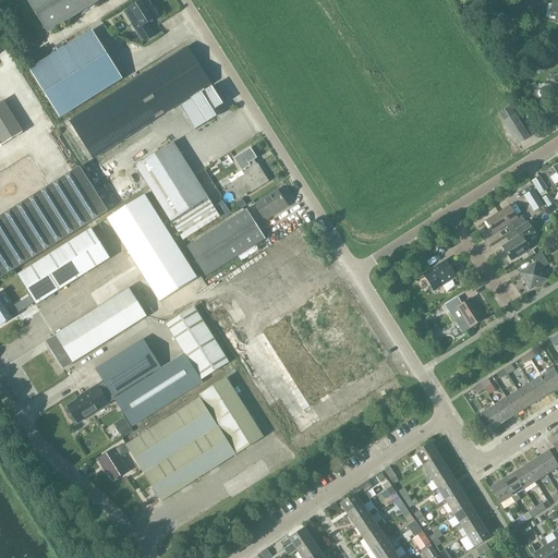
[(25,0),(48,34),(99,0),(25,0)]
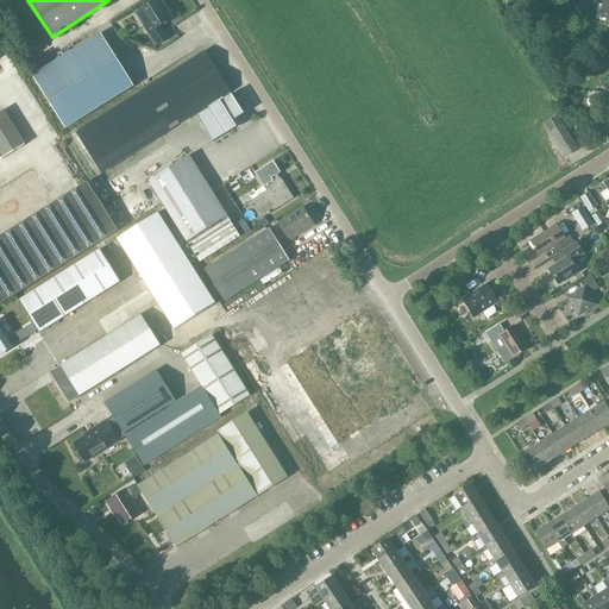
[(162,0),(157,0),(136,14),(156,46),(168,38),(161,26),(174,18),(162,0)]
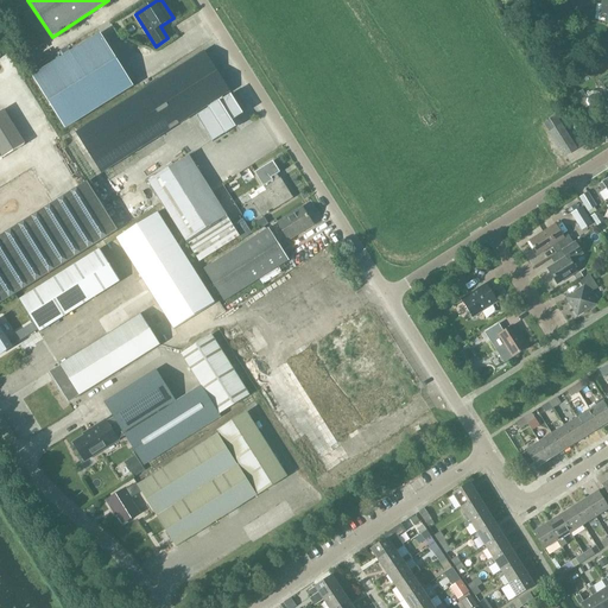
[(607,0),(602,0),(597,20),(607,23),(607,0)]
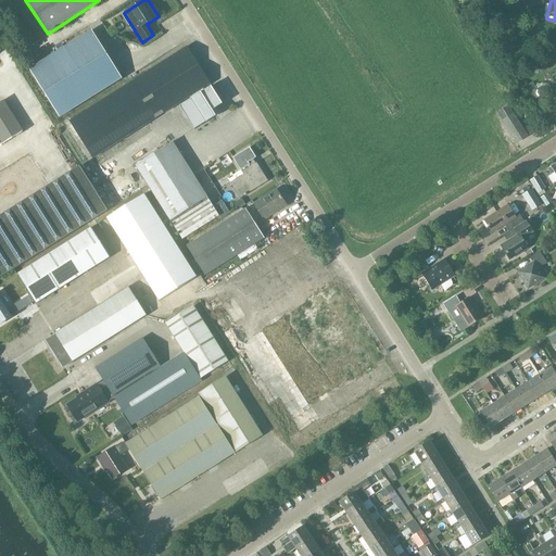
[(60,119),(123,80),(92,30),(55,54),(29,70),(60,119)]
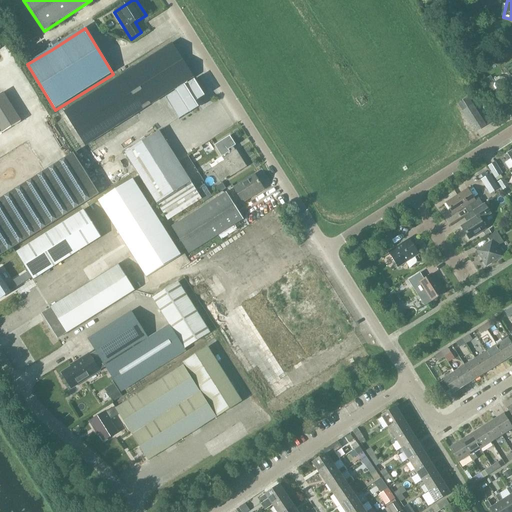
[(192,77),(182,60),(171,43),(120,75),(95,91),(63,111),(85,145),(192,77)]
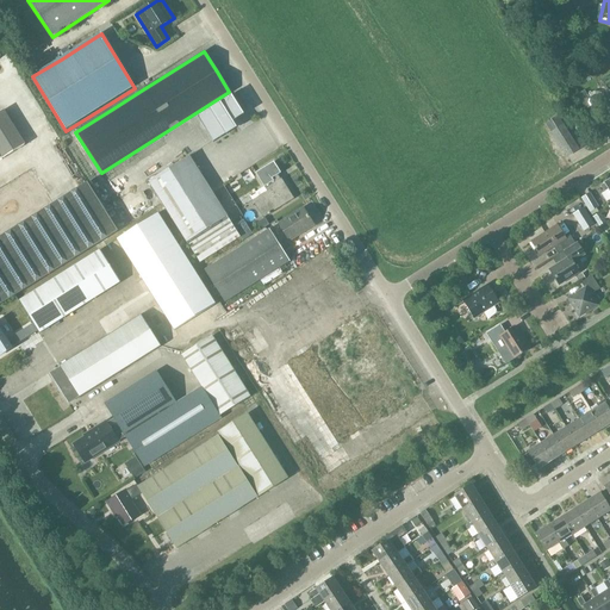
[(0,69),(5,76),(14,70),(2,53),(0,54),(0,69)]
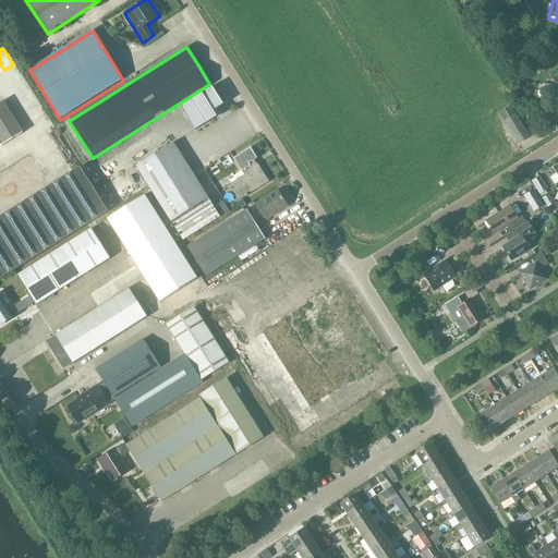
[(180,107),(194,130),(206,123),(216,117),(213,111),(222,105),(211,86),(202,93),(201,93),(191,99),(180,107)]
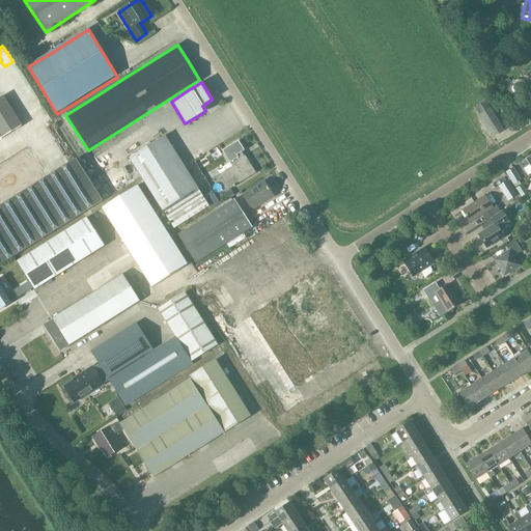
[(0,135),(1,137),(2,139),(21,128),(2,98),(0,98),(0,135)]
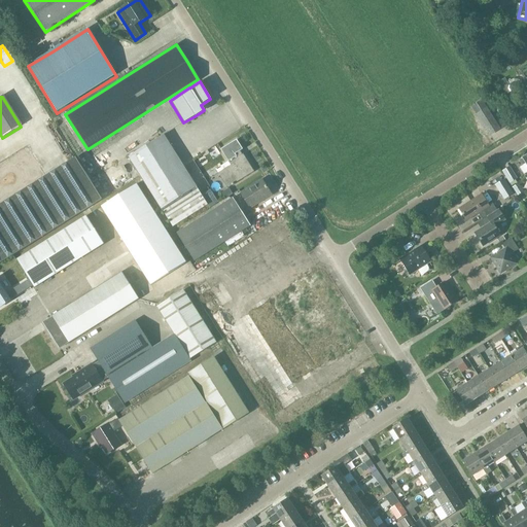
[(489,136),(500,130),(482,100),(470,107),(489,136)]
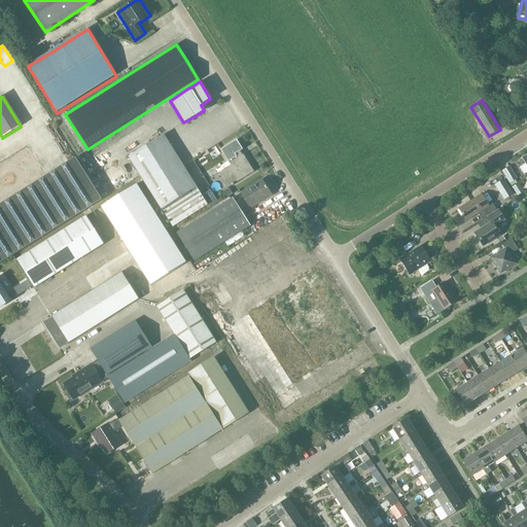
[(207,205),(197,187),(164,134),(128,157),(161,210),(162,209),(173,226),(207,205)]
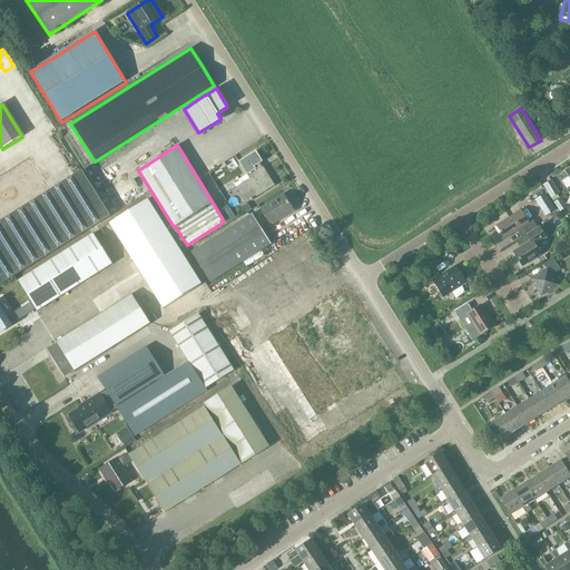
[(274,186),(259,164),(263,161),(256,151),(239,161),(249,179),(236,187),(246,203),(274,186)]
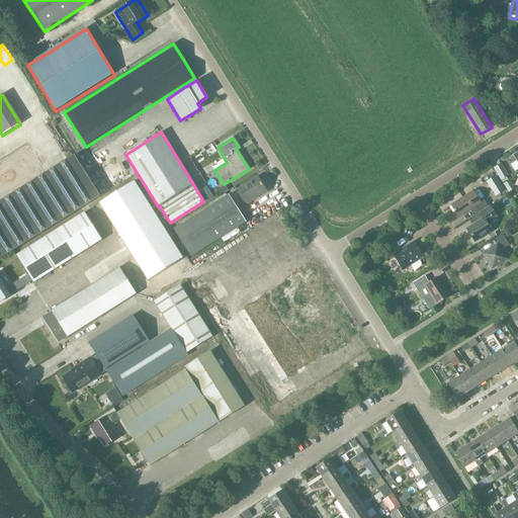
[(14,169),(34,160),(33,158),(27,160),(25,154),(30,152),(28,145),(3,155),(10,173),(15,171),(14,169)]
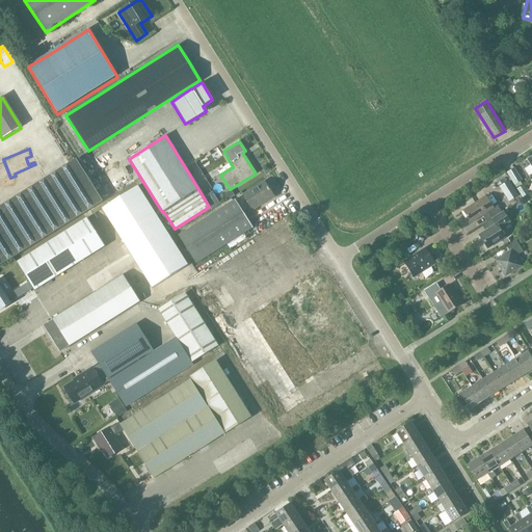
[(0,264),(101,203),(80,167),(75,160),(0,205),(0,264)]
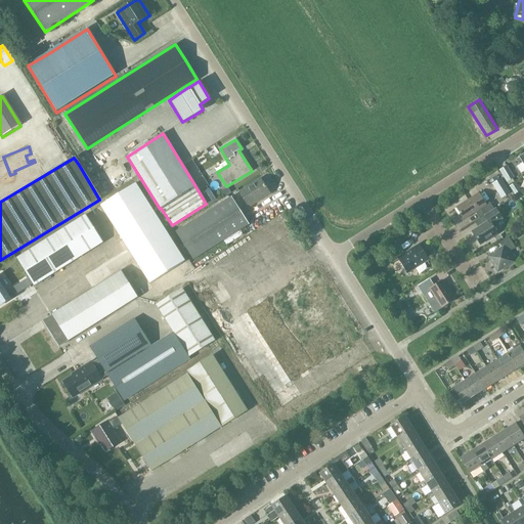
[(506,166),(498,170),(507,182),(514,178),(506,166)]
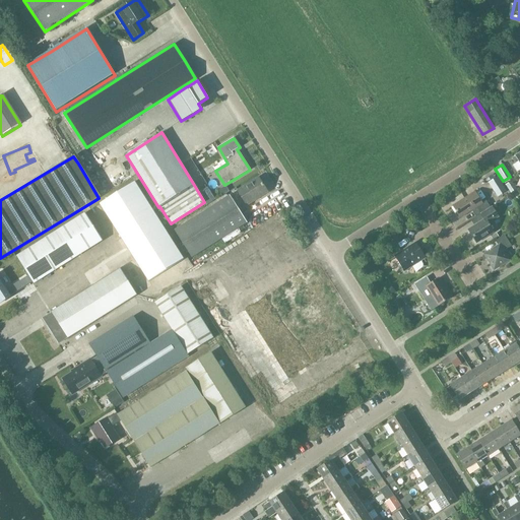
[(246,205),(259,196),(266,192),(257,178),(237,191),(246,205)]
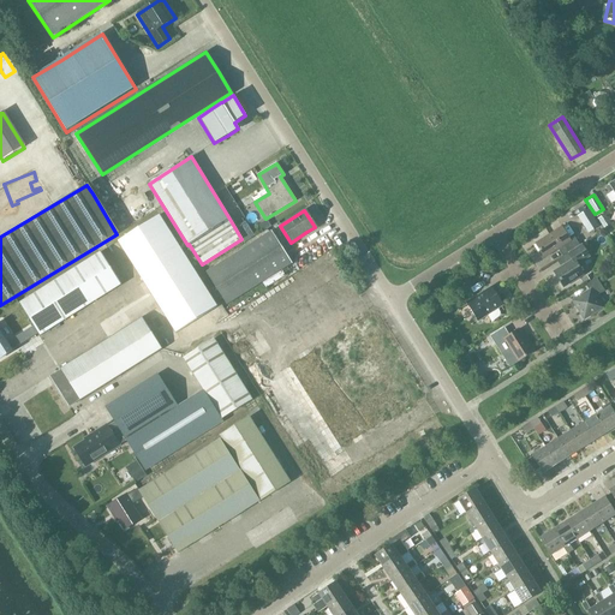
[(587,210),(577,216),(587,233),(598,226),(587,210)]
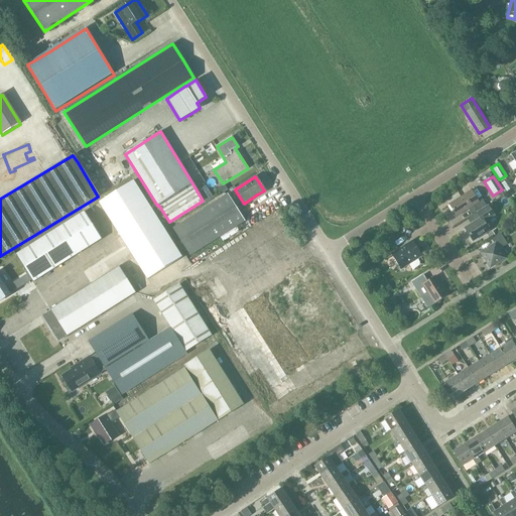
[(99,203),(147,278),(181,257),(133,180),(99,203)]
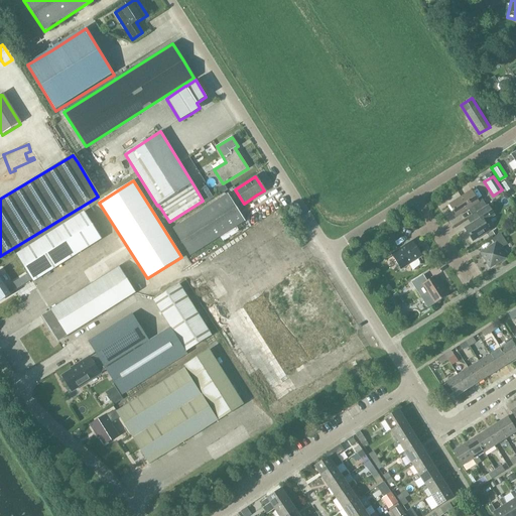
[(476,213),(486,206),(482,200),(478,202),(471,190),(449,205),(457,217),(468,209),(472,215),(476,213)]
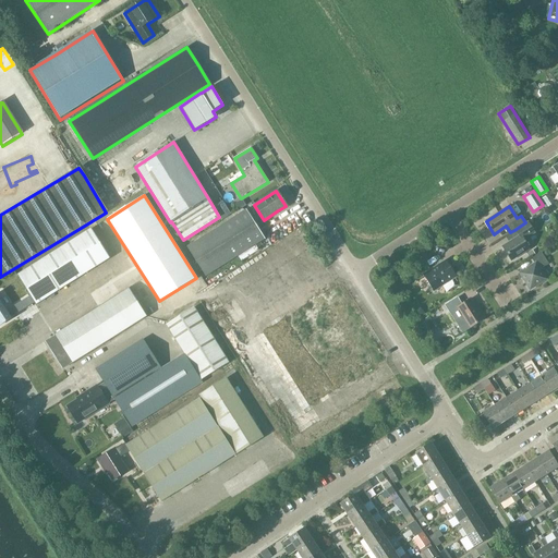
[(265,239),(258,228),(246,209),(186,247),(206,277),(265,239)]
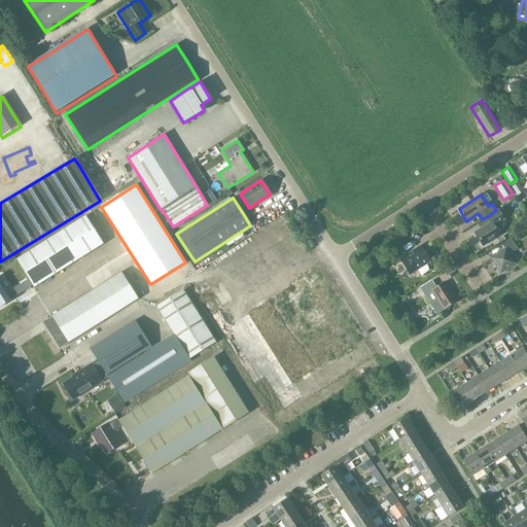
[(498,209),(496,210),(486,217),(490,223),(475,233),(483,246),(500,236),(494,226),(504,220),(498,209)]
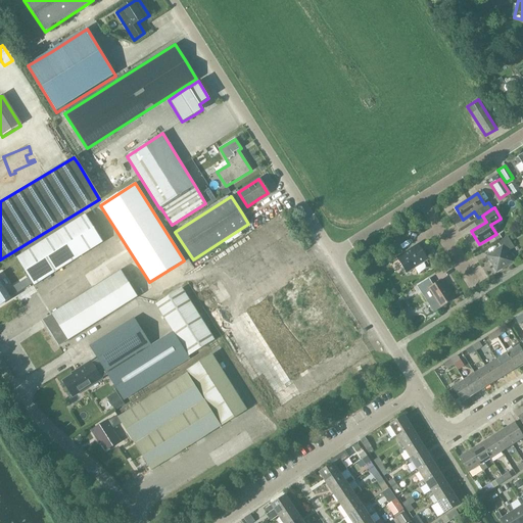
[(102,242),(85,215),(16,257),(28,277),(32,283),(33,285),(102,242)]
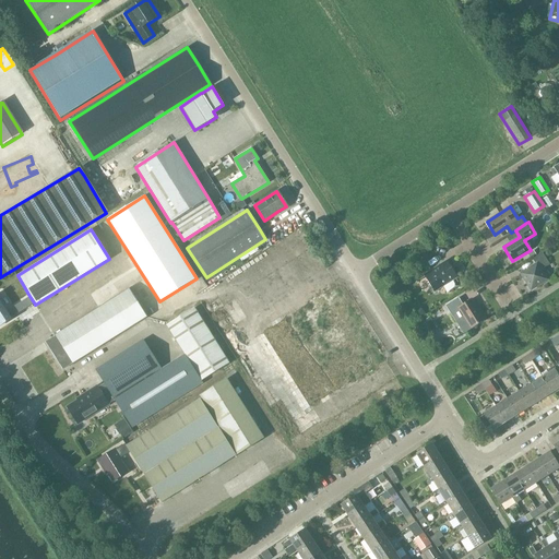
[(285,249),(239,278),(286,352),(332,323),(285,249)]
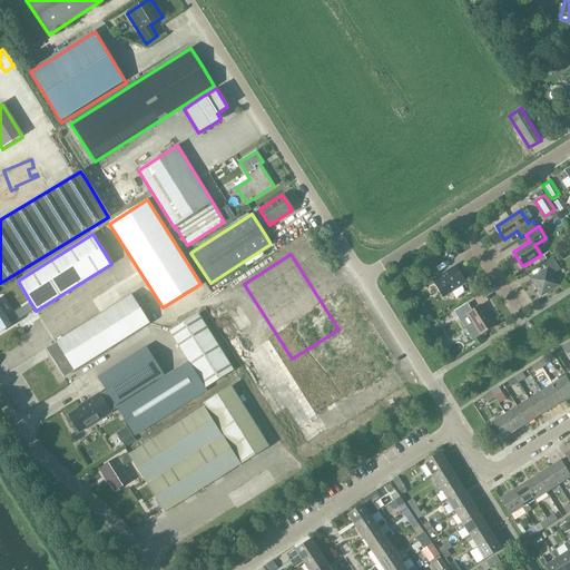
[(551,275),(560,269),(552,257),(542,264),(546,269),(530,279),(541,296),(558,285),(551,275)]
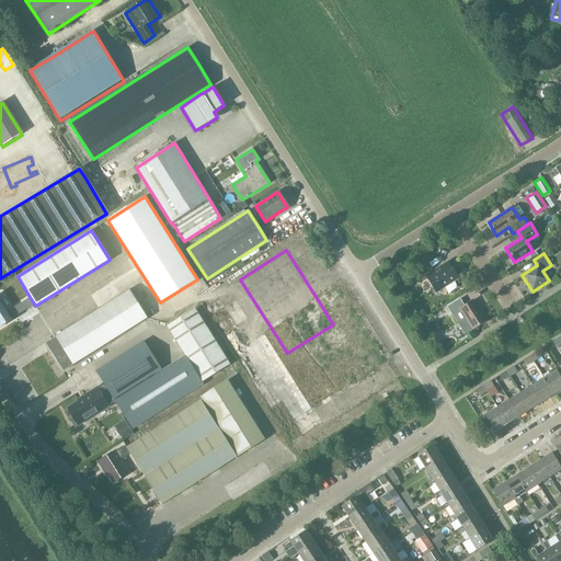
[(453,281),(457,278),(447,264),(433,273),(428,266),(415,274),(420,282),(427,277),(436,292),(444,286),(447,290),(448,292),(450,292),(451,290),(455,288),(456,287),(456,285),(453,281)]
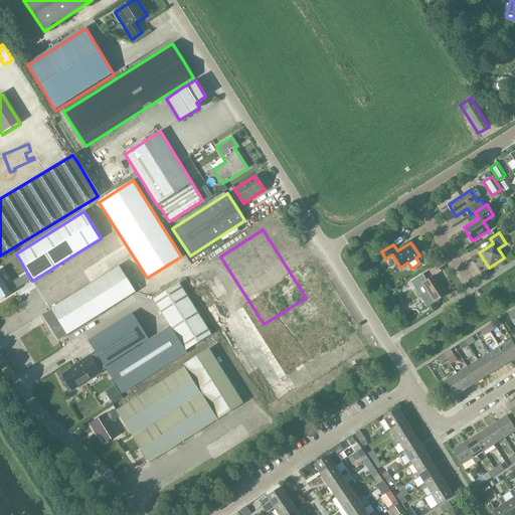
[(135,292),(133,288),(119,266),(50,309),(50,310),(42,315),(57,339),(66,334),(66,335),(135,292)]
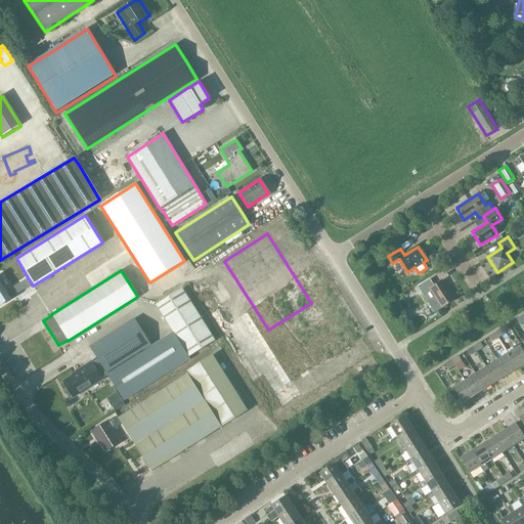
[(0,282),(0,305),(8,300),(10,299),(9,298),(32,284),(28,277),(5,292),(0,282)]
